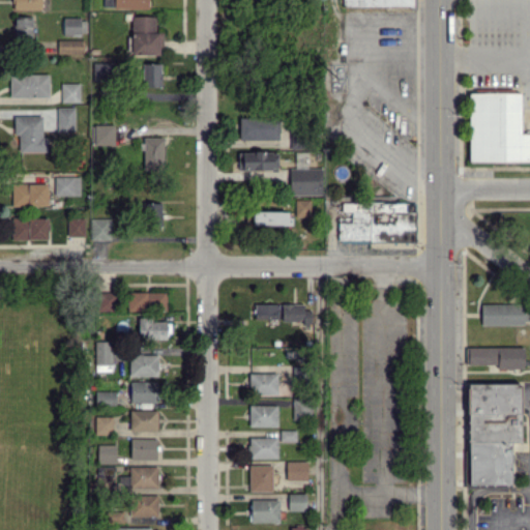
[(41,9),(40,0),(11,0),(12,9),(41,9)]
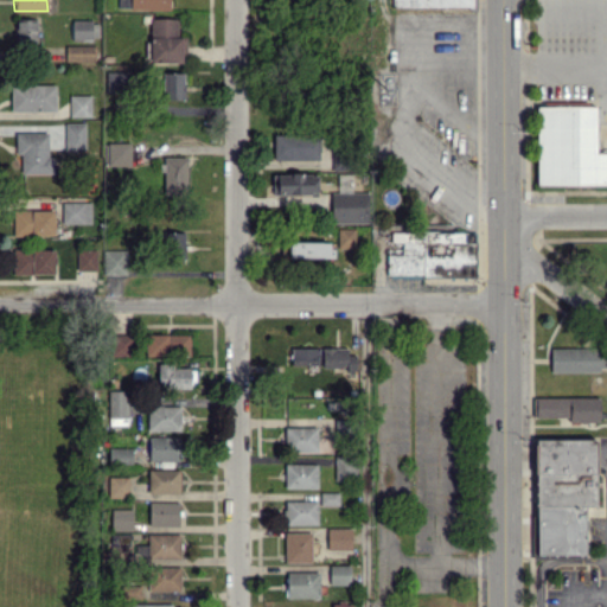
[(170,0),(117,0),(119,8),(170,10),(170,0)]
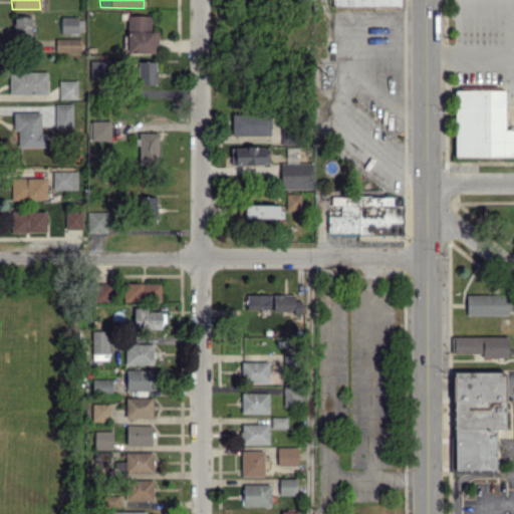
[(157,31),(150,30),(151,15),(127,15),(127,52),(156,53),(157,31)]
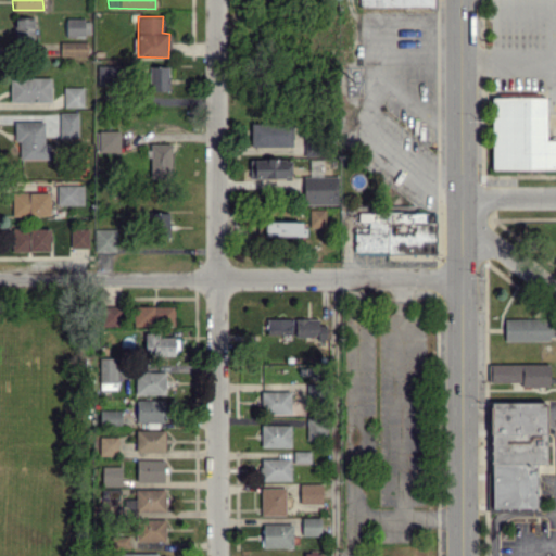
[(34,40),(33,17),(13,17),(14,41),(34,40)]
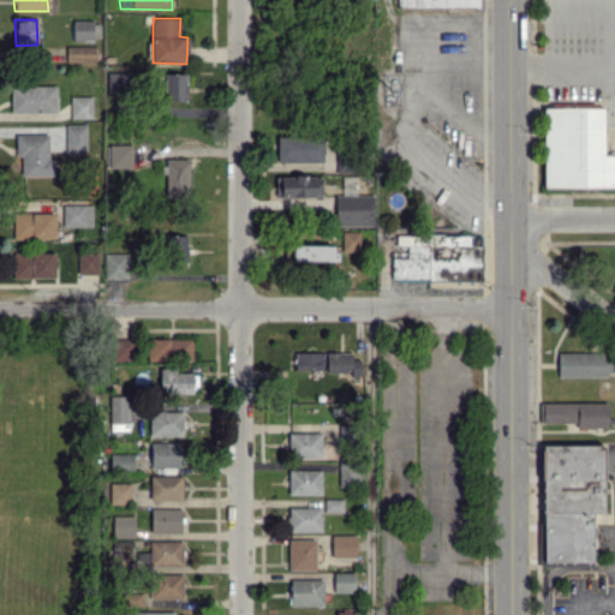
[(72,40),(99,40),(99,21),(72,21),(72,40)]
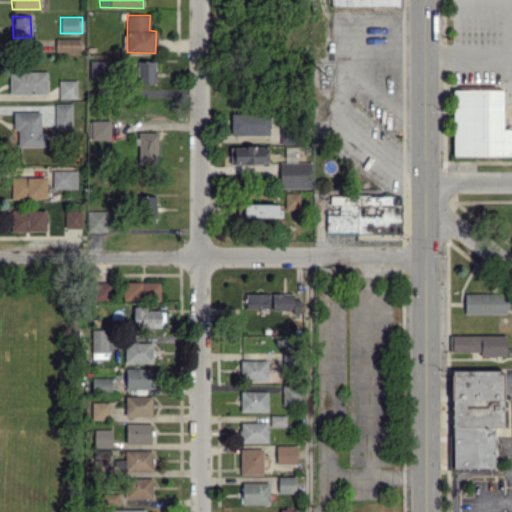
[(55,38),(55,52),(80,51),(80,38),(55,38)]
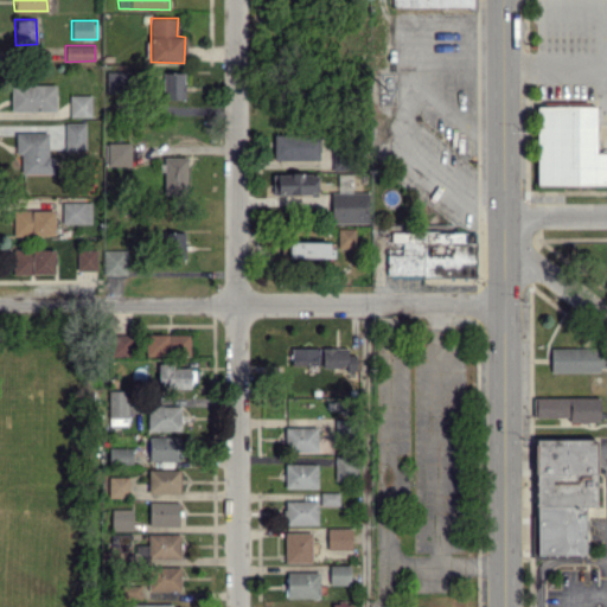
[(106,91),(123,93),(125,71),(106,71),(106,91)]
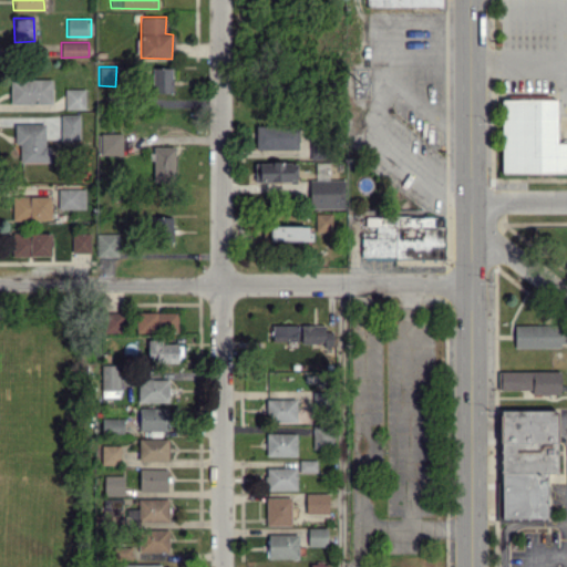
[(172,68),(152,68),(152,93),(172,92),(172,68)]
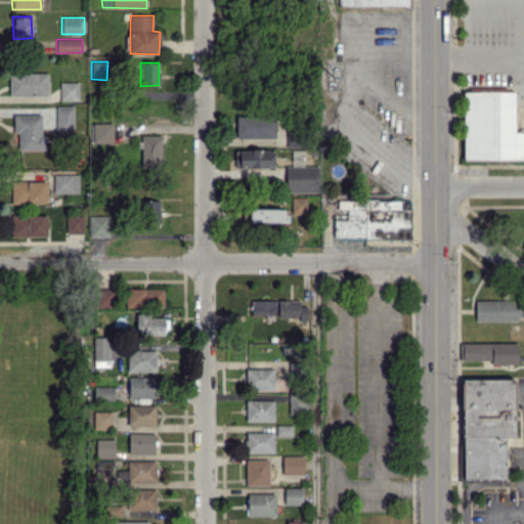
[(48,74),(9,73),(9,95),(47,96),(48,74)]
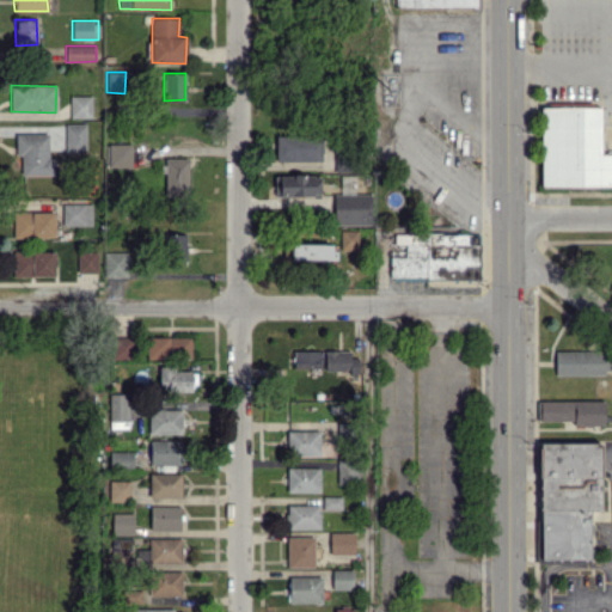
[(71,117),(91,117),(91,96),(69,96),(71,117)]
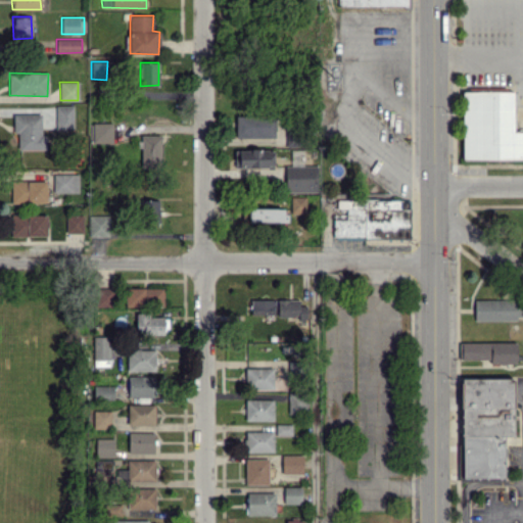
[(462,159),(522,159),(522,131),(513,131),(513,91),(462,91),(462,159)]
